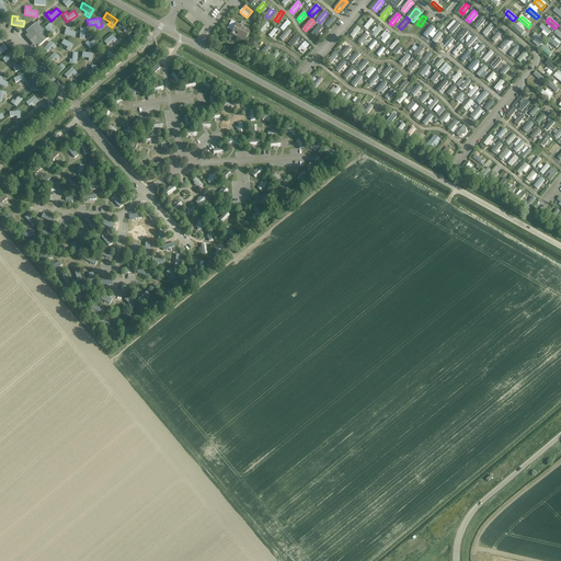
[(335,21),(332,19),(324,26),(328,30),(335,21)]
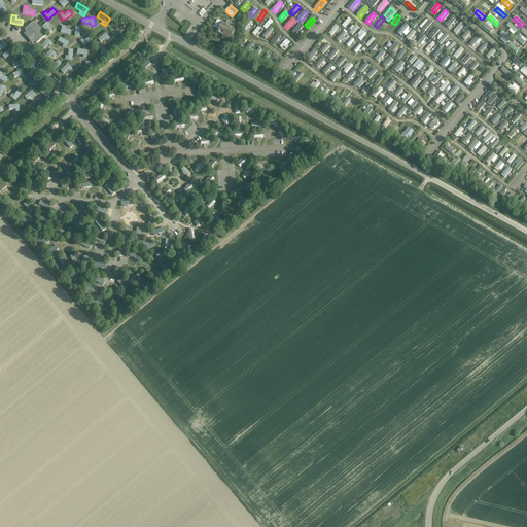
[(456,20),(453,18),(445,26),(448,29),(456,20)]
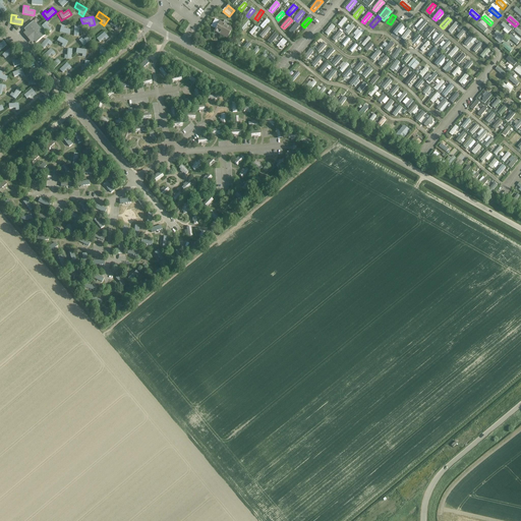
[(347,20),(344,18),(338,25),(341,29),(347,20)]
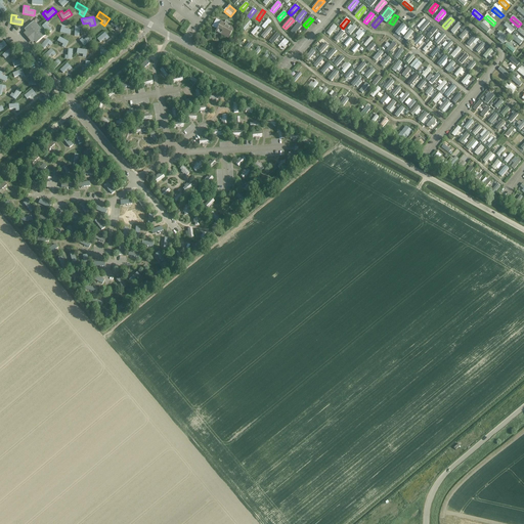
[(123,25),(112,19),(110,25),(116,28),(115,30),(119,32),(123,25)]
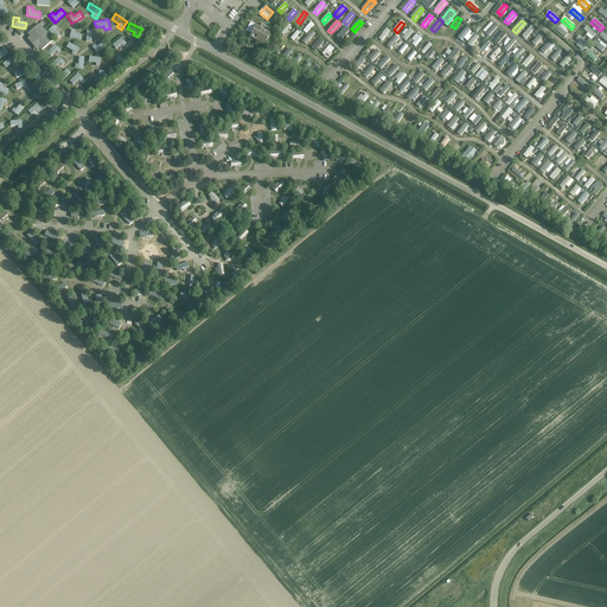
[(314,26),(311,23),(302,32),(306,34),(314,26)]
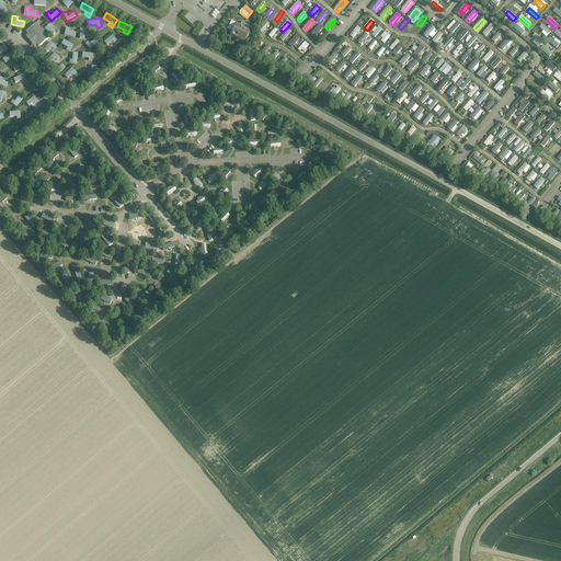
[(43,27),(52,37),(56,33),(52,27),(54,25),(50,22),(43,27)]
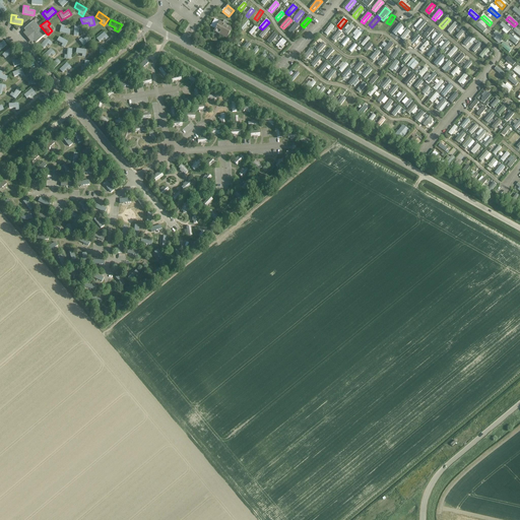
[(228,37),(232,29),(228,26),(229,24),(224,21),(222,25),(218,23),(219,22),(214,20),(212,24),(213,25),(212,27),(215,29),(214,31),(219,35),(220,33),(228,37)]
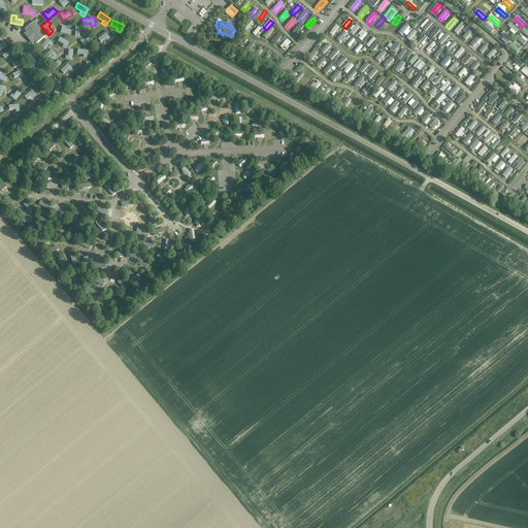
[(254,24),(251,21),(242,29),(246,32),(254,24)]
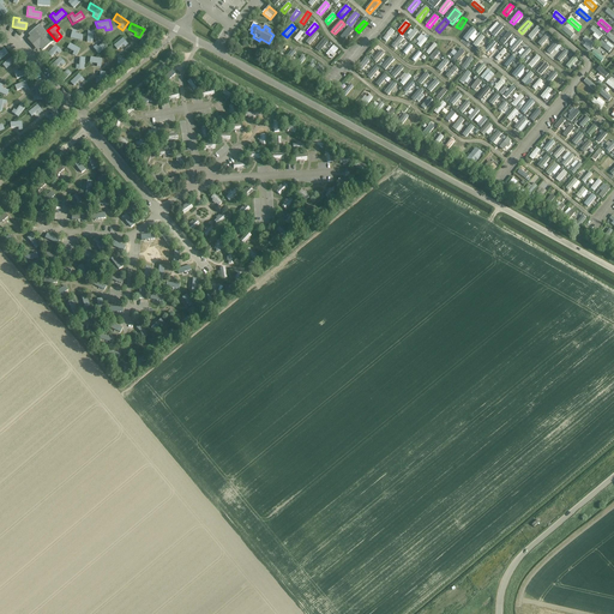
[(54,42),(40,25),(28,35),(30,37),(28,40),(37,52),(40,49),(42,52),(54,42)]
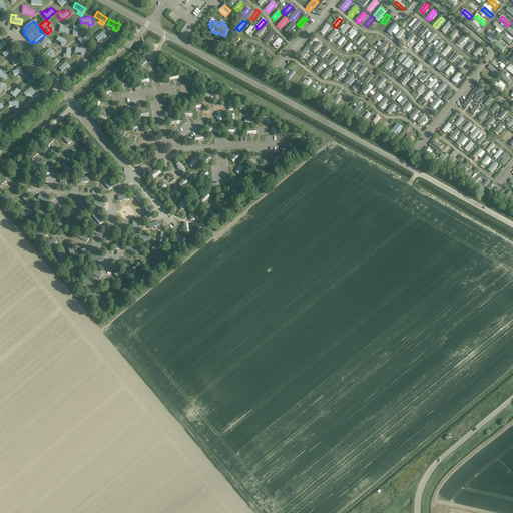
[(421,23),(418,21),(410,29),(413,31),(421,23)]
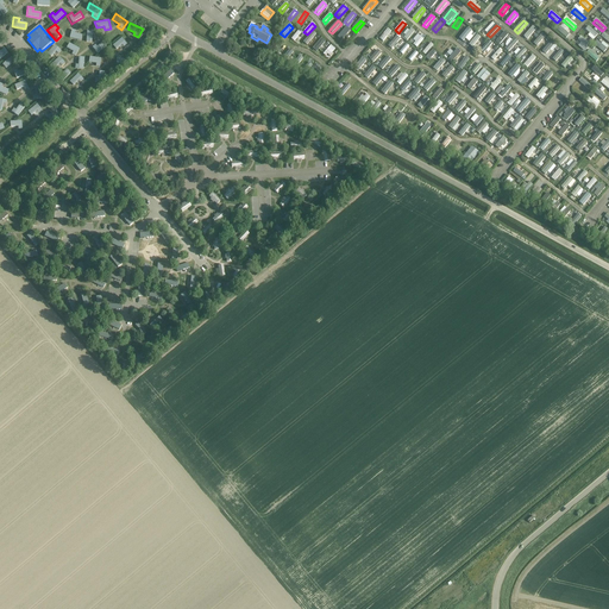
[(537,30),(533,27),(525,37),(528,41),(537,30)]
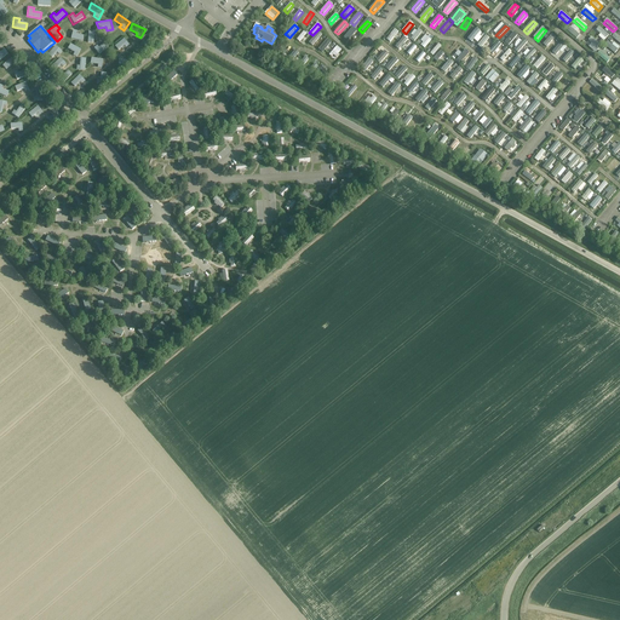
[(580,36),(569,28),(567,32),(577,40),(580,36)]
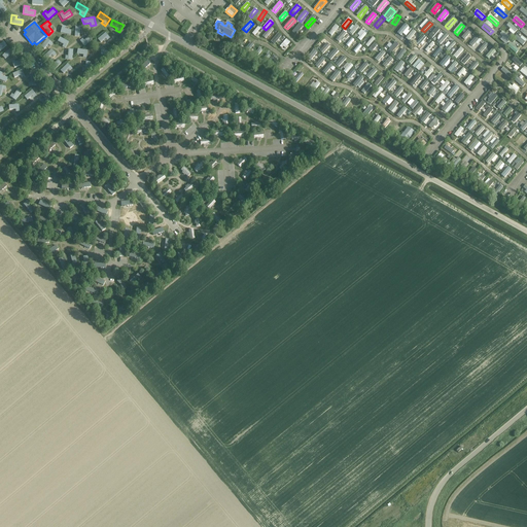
[(518,31),(510,24),(506,27),(515,34),(518,31)]
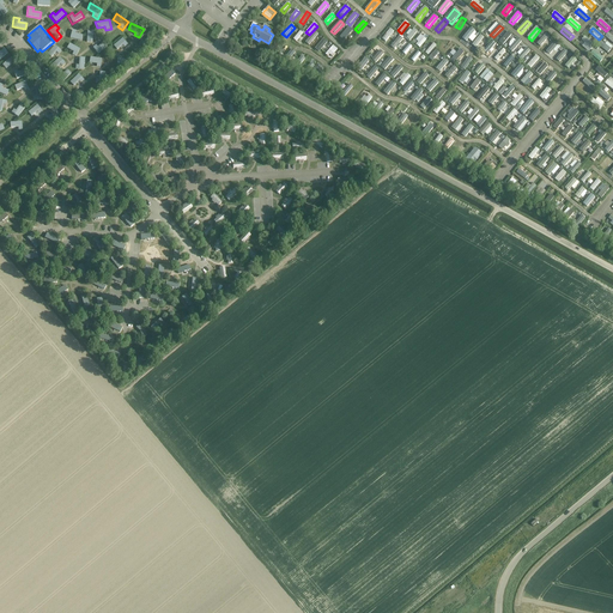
[(352,31),(349,29),(340,38),(344,41),(352,31)]
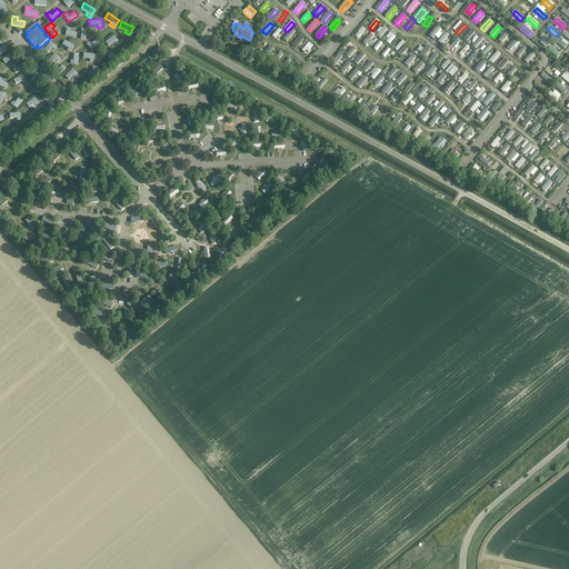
[(366,30),(362,27),(355,37),(358,39),(366,30)]
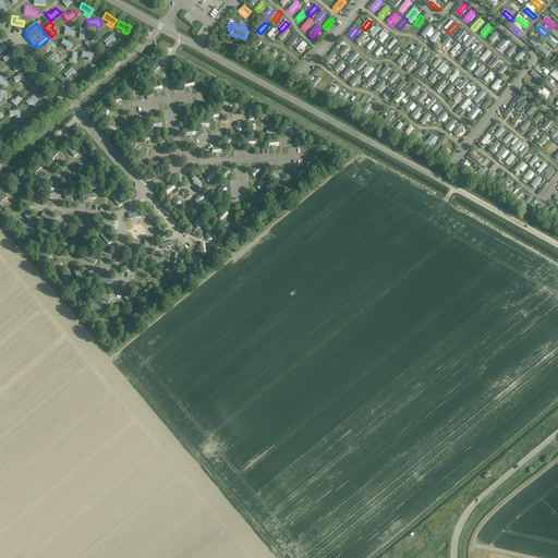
[(380,29),(377,26),(371,35),(373,37),(380,29)]
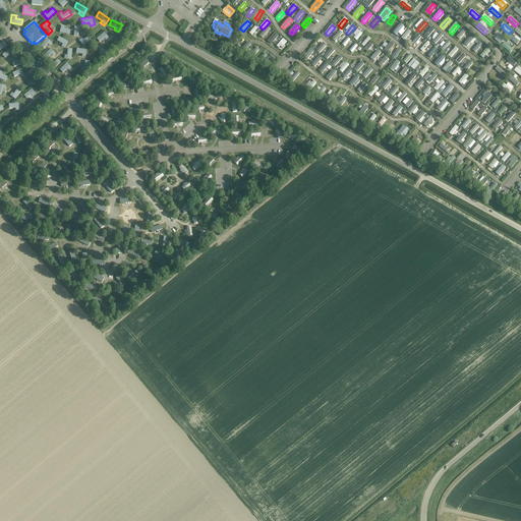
[(404,27),(401,24),(393,34),(396,36),(404,27)]
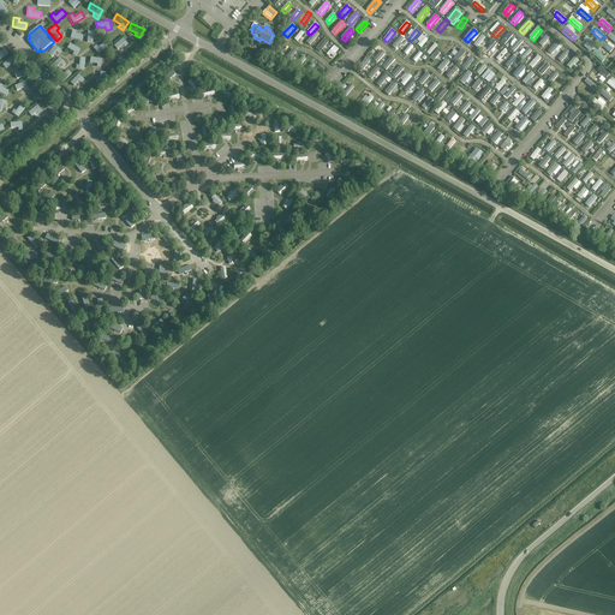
[(70,40),(83,42),(84,36),(77,35),(77,31),(71,30),(70,40)]
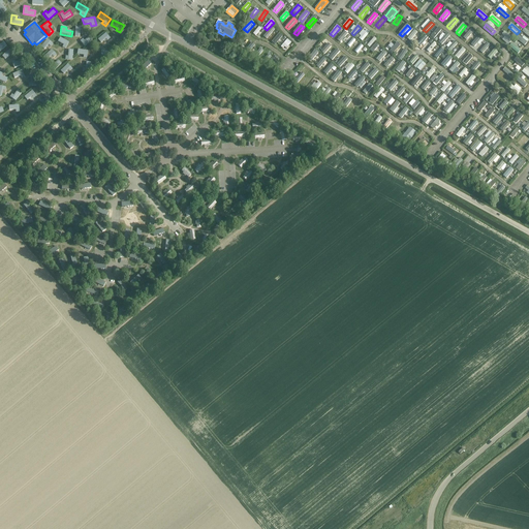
[(74,26),(74,37),(80,38),(81,31),(84,31),(84,26),(74,26)]
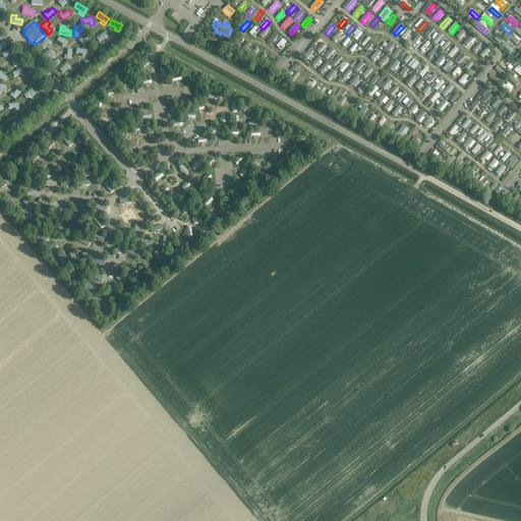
[(257,30),(254,27),(249,34),(251,36),(257,30)]
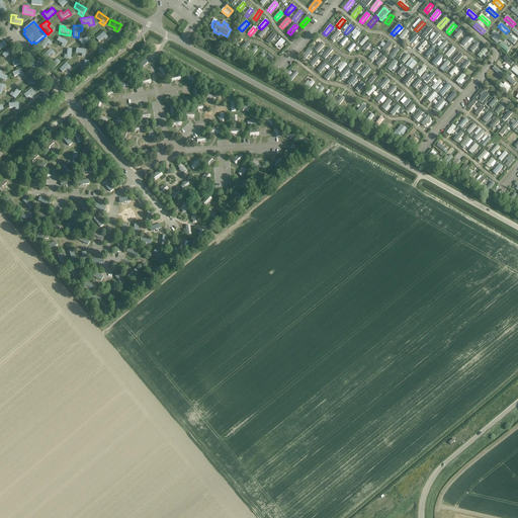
[(269,29),(265,27),(258,36),(261,38),(269,29)]
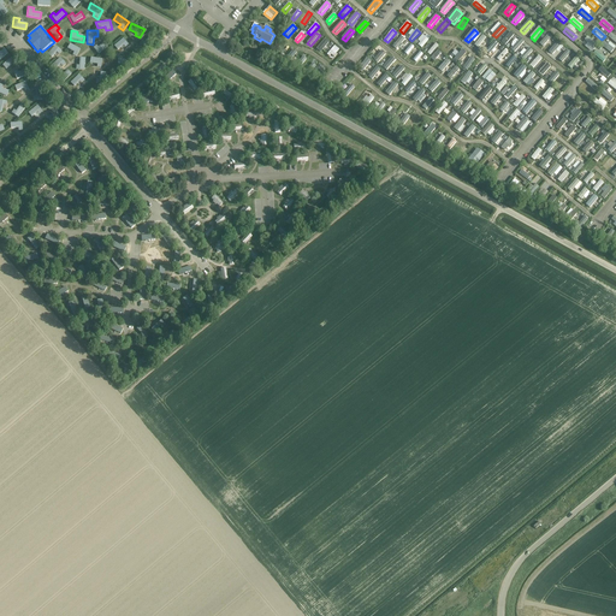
[(515,36),(511,33),(503,43),(505,46),(515,36)]
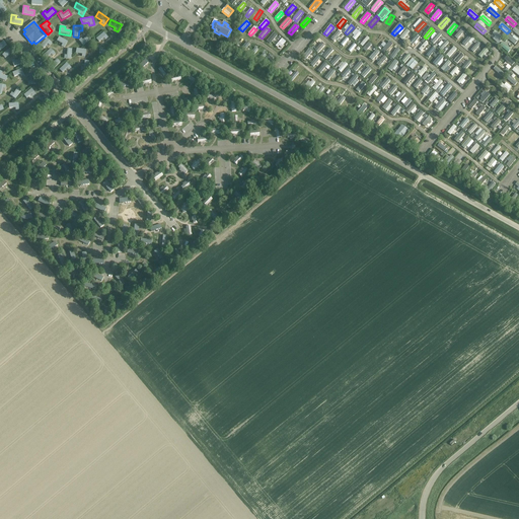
[(363,32),(360,29),(353,39),(355,41),(363,32)]
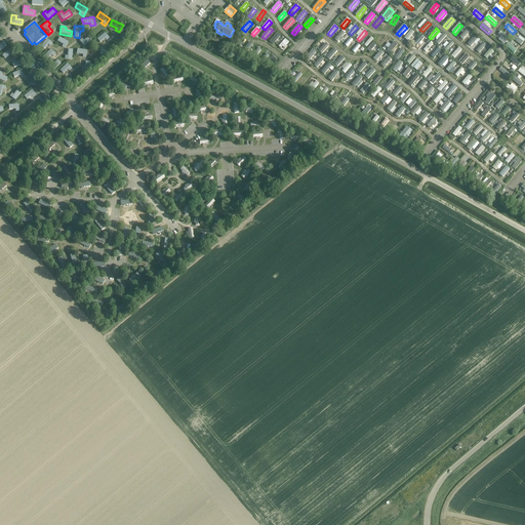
[(414,33),(411,30),(404,39),(407,41),(414,33)]
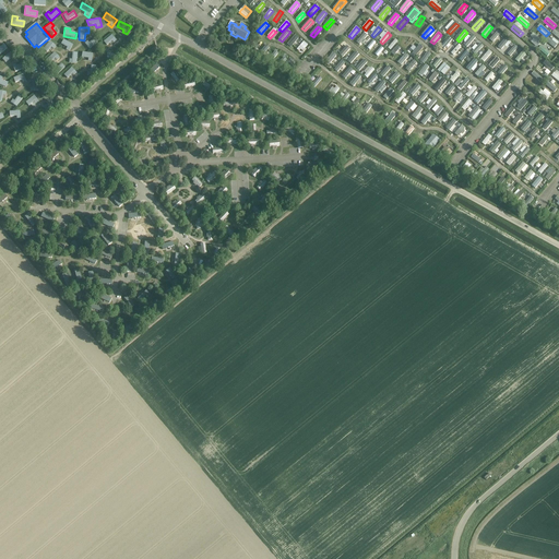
[(501,34),(498,32),(489,40),(492,44),(501,34)]
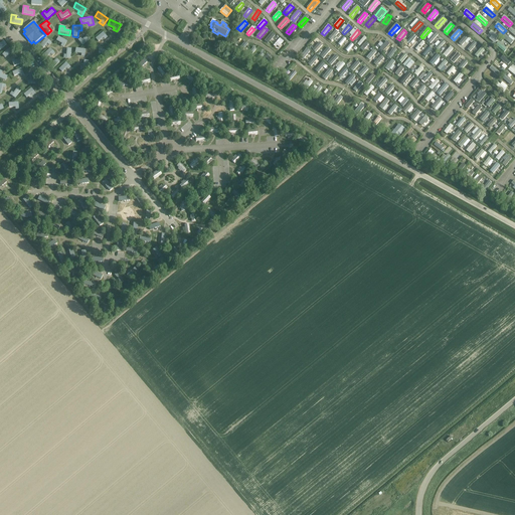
[(123,42),(129,32),(124,30),(121,35),(118,34),(116,38),(123,42)]
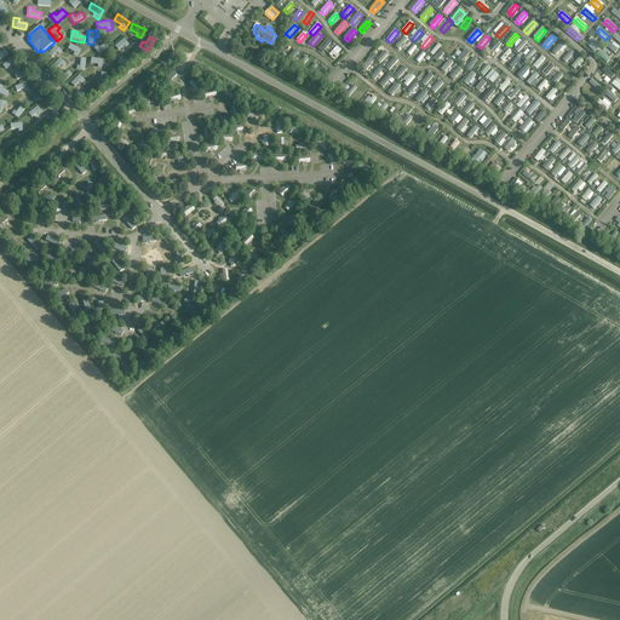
[(124,38),(113,46),(118,51),(124,46),(126,49),(130,45),(124,38)]
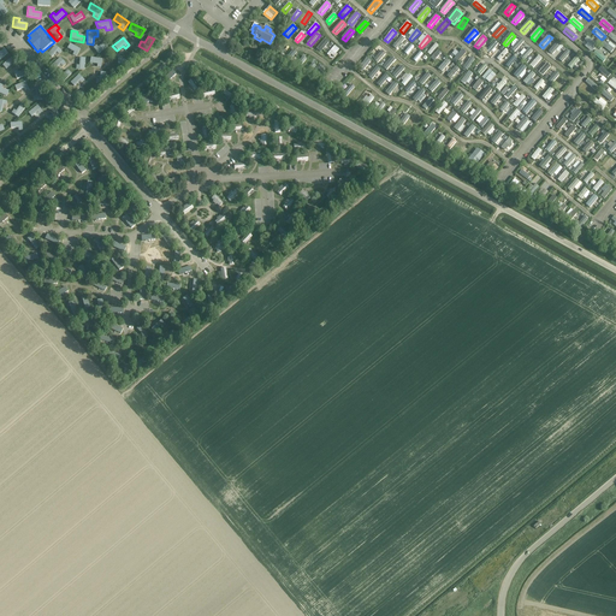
[(406,40),(402,37),(394,47),(397,51),(406,40)]
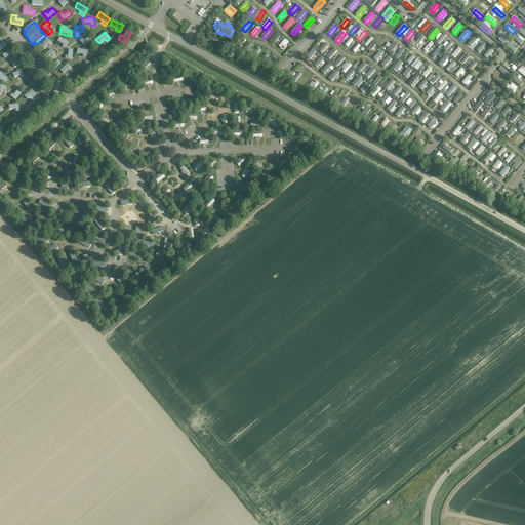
[(508,37),(500,32),(498,35),(505,40),(508,37)]
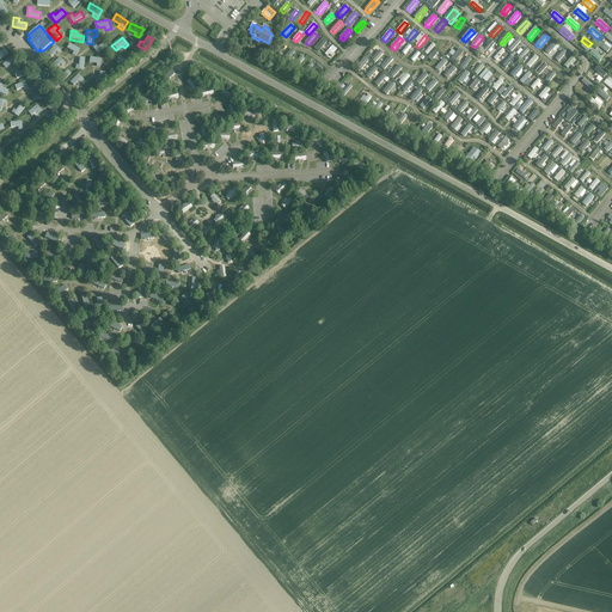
[(328,43),(323,40),(314,49),(318,53),(328,43)]
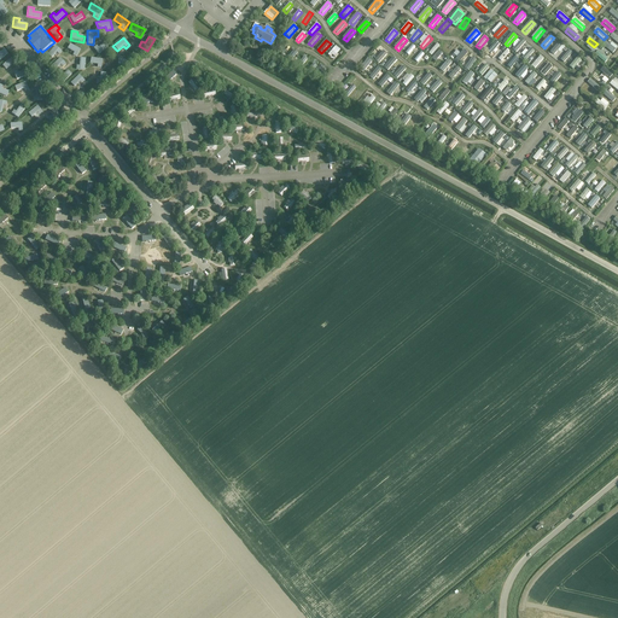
[(526,42),(523,40),(513,51),(517,53),(526,42)]
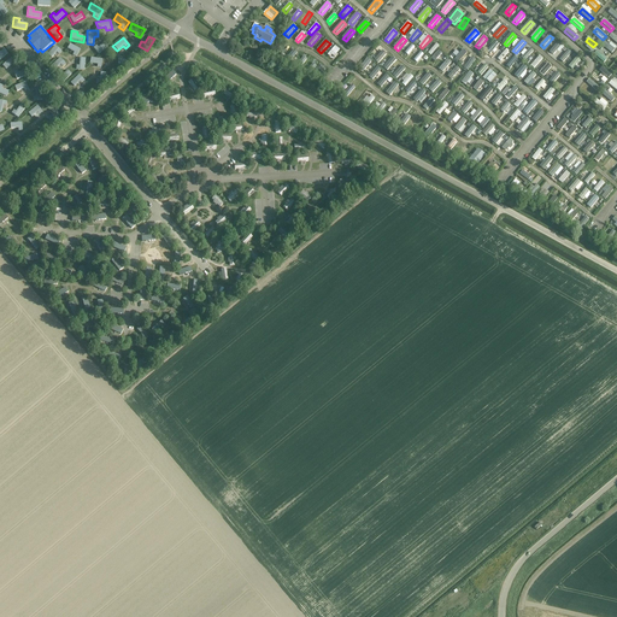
[(81,50),(69,42),(65,48),(72,52),(70,56),(76,58),(81,50)]
